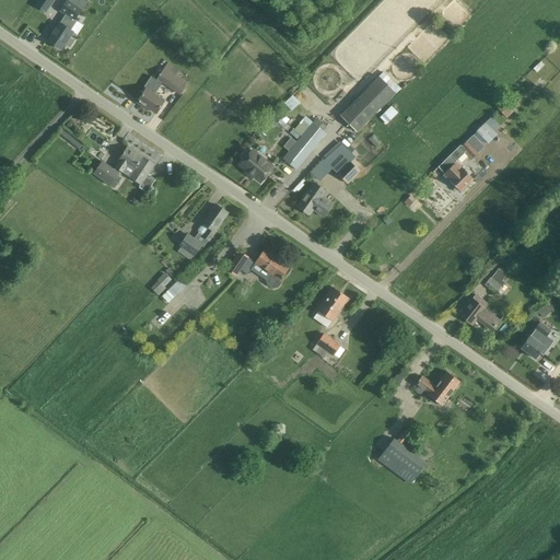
[(68,0),(66,0),(59,11),(65,15),(74,22),(74,21),(83,10),(68,0)]
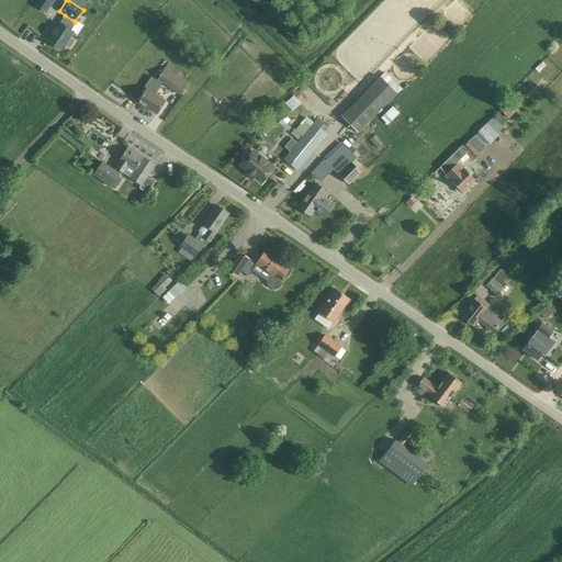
[(60,23),(48,41),(62,49),(65,45),(70,48),(75,41),(69,37),(74,32),(71,31),(77,22),(75,21),(75,22),(65,15),(60,23)]
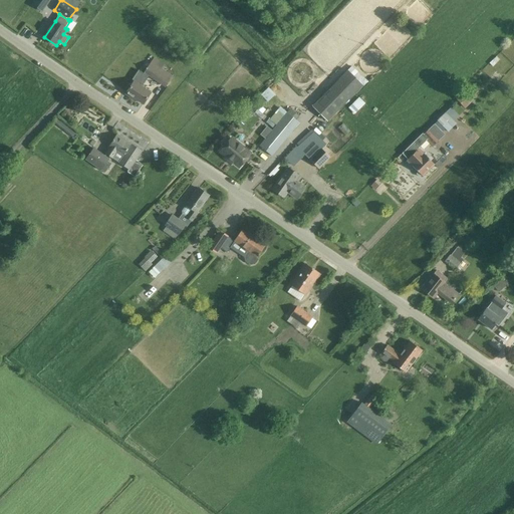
[(126,92),(125,93),(143,104),(151,92),(142,86),(149,76),(165,87),(172,75),(161,68),(164,63),(161,61),(155,57),(145,72),(144,73),(139,70),(130,83),(132,85),(126,92)]
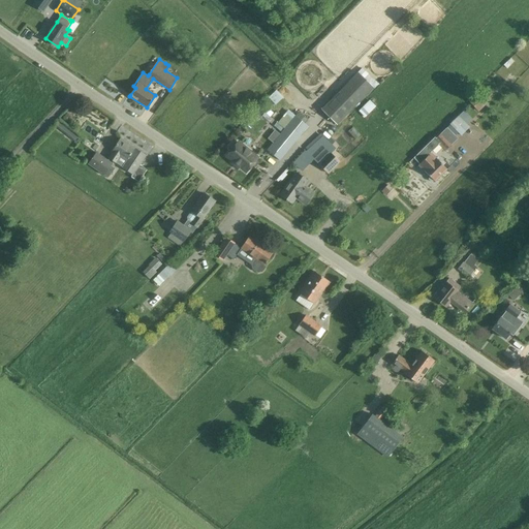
[(374,90),(358,73),(321,110),(338,126),(374,90)]
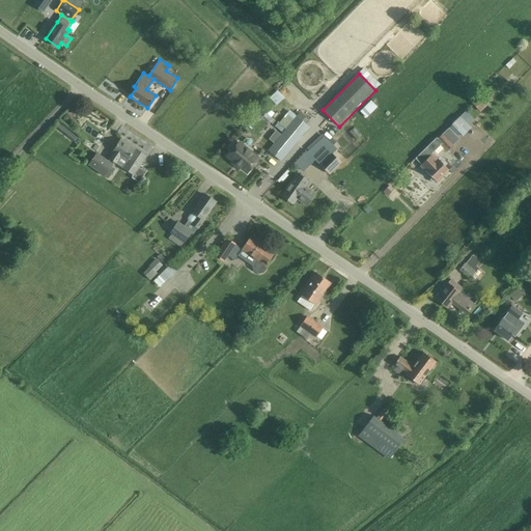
[(275,105),(284,99),(278,89),(269,95),(275,105)]
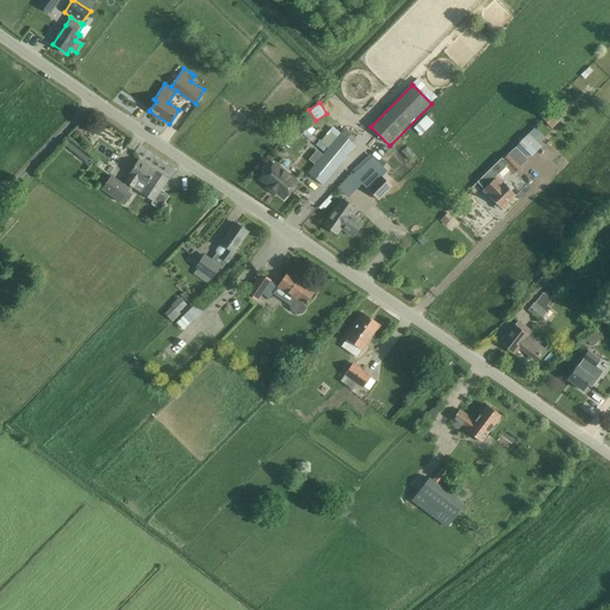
[(552,109),(541,118),(552,129),(561,119),(552,109)]
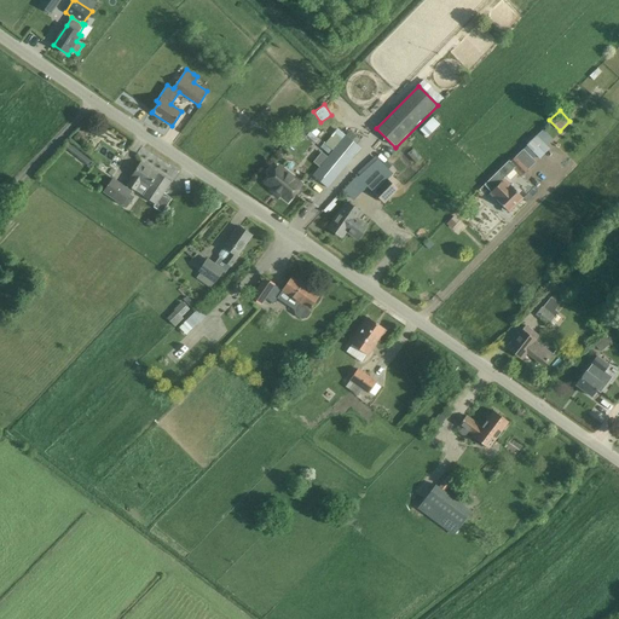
[(433,117),(420,129),(426,136),(439,125),(433,117)]
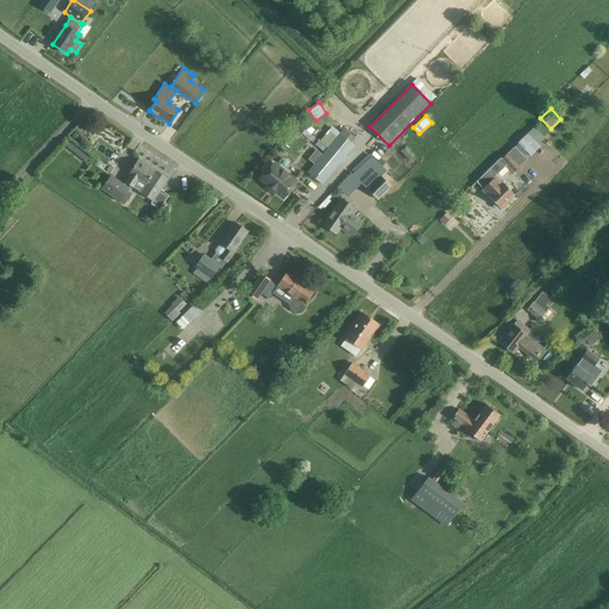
[(537,142),(544,136),(533,125),(526,131),(537,142)]
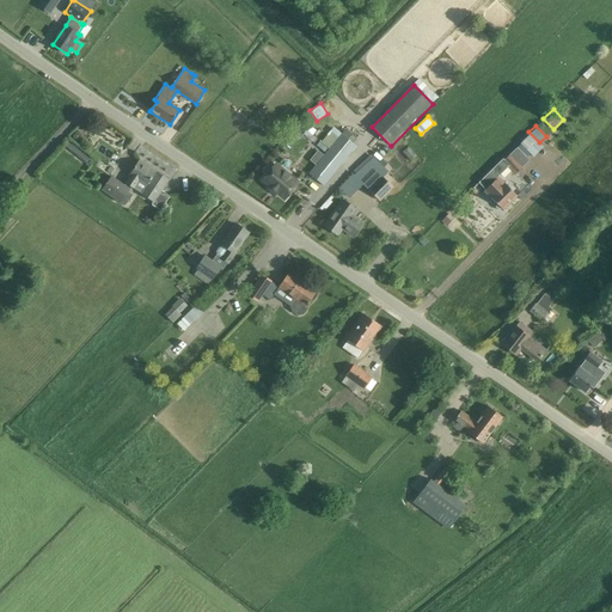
[(308,167),(306,171),(310,173),(324,185),(348,157),(353,151),(348,147),(356,138),(347,129),(319,163),(316,159),(313,163),(308,167)]
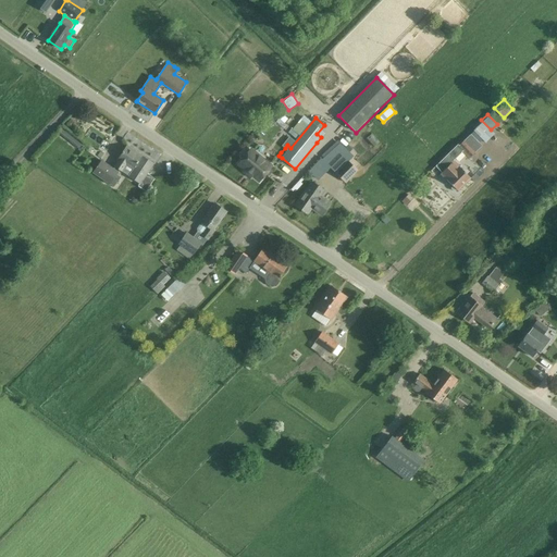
[(60,130),(57,133),(78,150),(82,147),(60,130)]
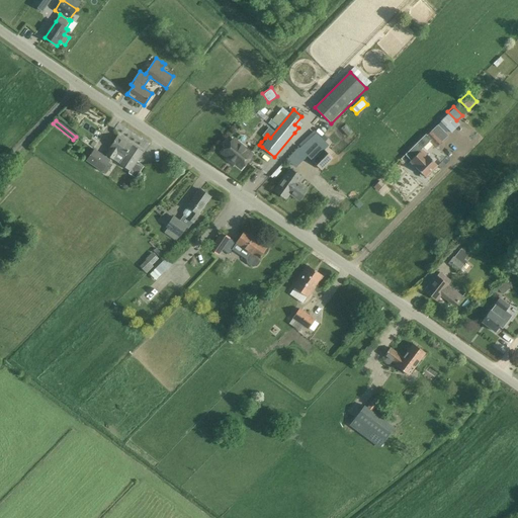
[(426,178),(438,166),(427,155),(427,156),(421,151),(430,142),(436,148),(448,137),(437,125),(426,136),(426,135),(406,156),(411,161),(411,162),(416,167),(426,178)]
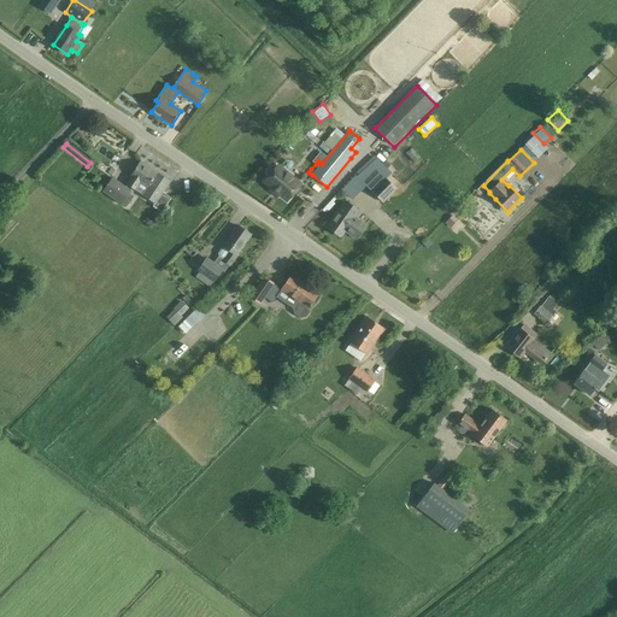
[(353,197),(365,186),(370,191),(389,172),(375,157),(342,186),(353,197)]
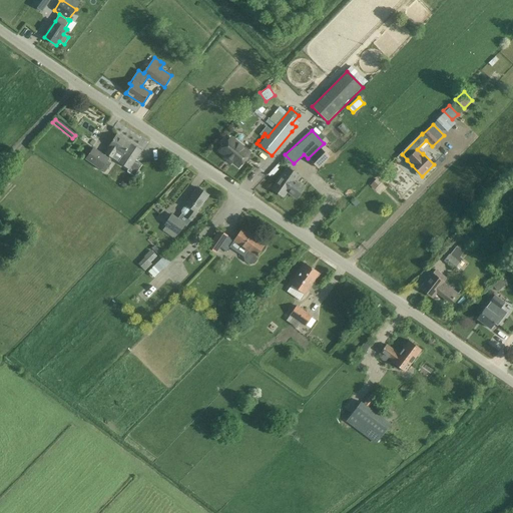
[(112,158),(117,152),(122,156),(118,162),(129,169),(127,171),(134,176),(142,164),(136,160),(142,151),(130,143),(131,143),(117,134),(108,146),(109,147),(104,153),(112,158)]
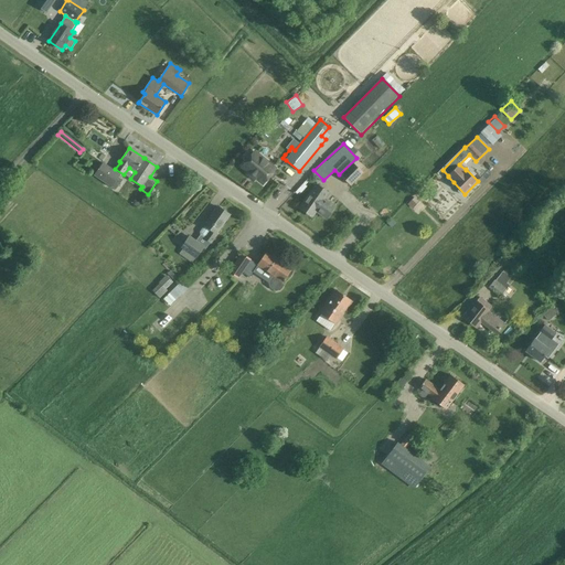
[(247,161),(243,167),(262,183),(275,167),(255,151),(253,155),(251,153),(248,153),(245,157),(245,160),(247,161)]
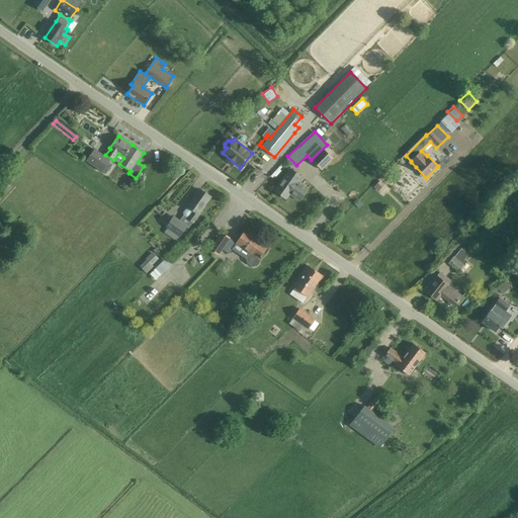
[(94,150),(86,161),(102,172),(105,174),(112,165),(109,163),(110,161),(94,150)]
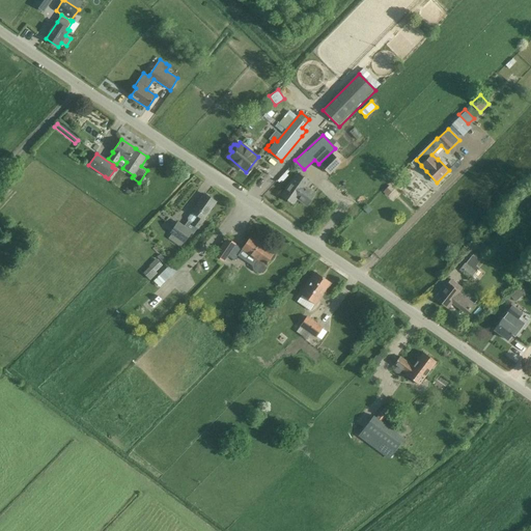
[(330,175),(341,164),(332,154),(319,165),(330,175)]
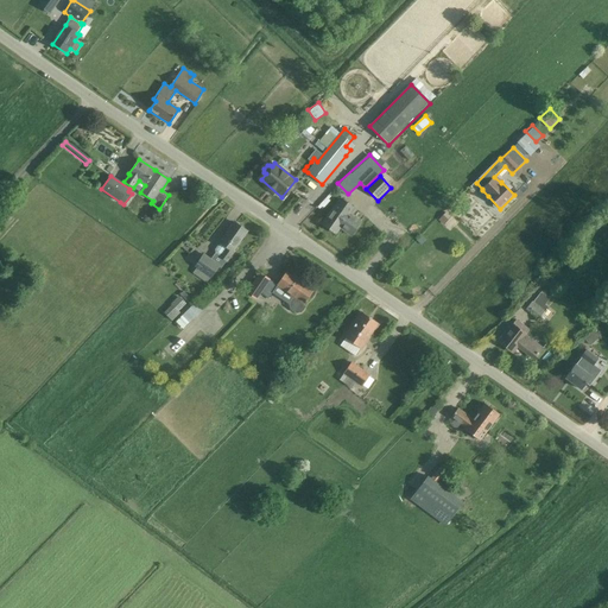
[(354,208),(341,198),(322,223),(336,234),(340,228),(352,238),(361,223),(349,214),(354,208)]
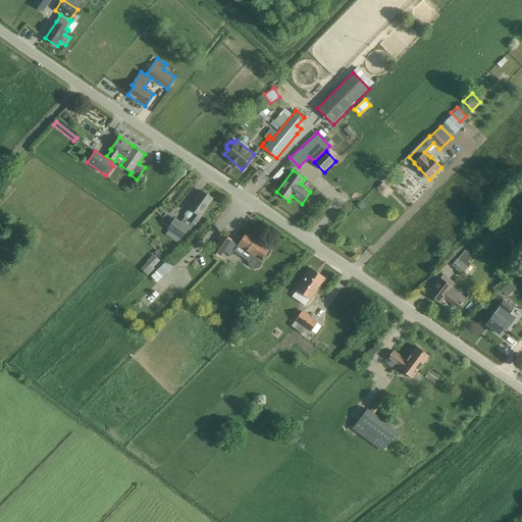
[(381,193),(387,187),(383,183),(377,189),(381,193)]
